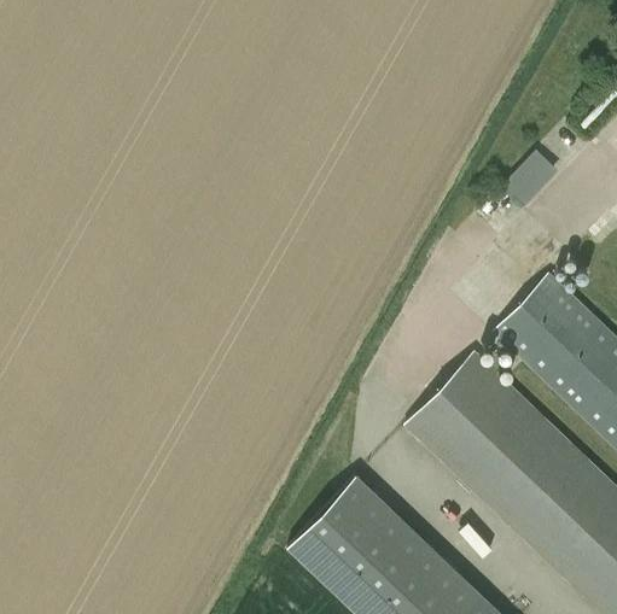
[(501,188),(523,209),(557,170),(535,151),(501,188)]
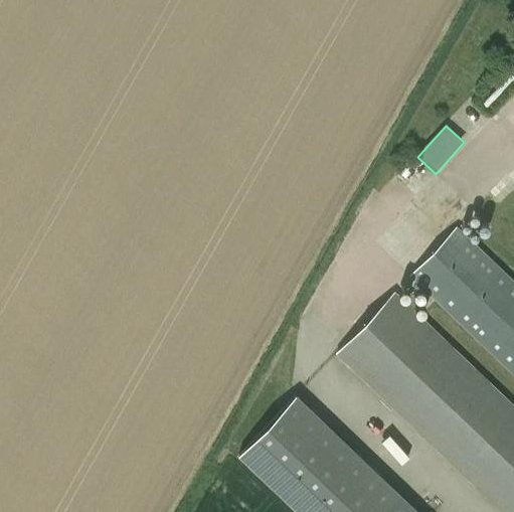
[(513,282),(459,228),(411,279),(513,375),(513,282)]
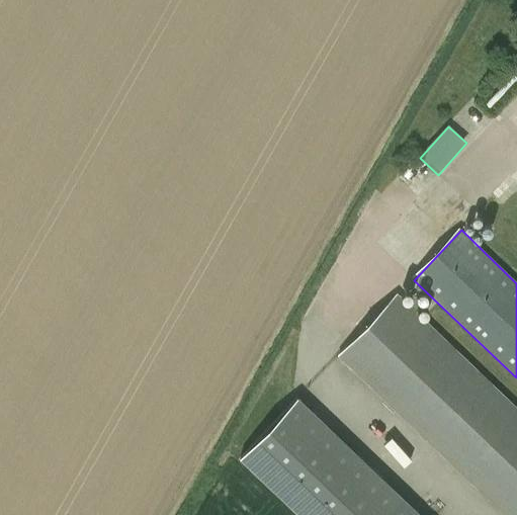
[(516,412),(397,297),(339,357),(505,514),(516,514),(516,412)]
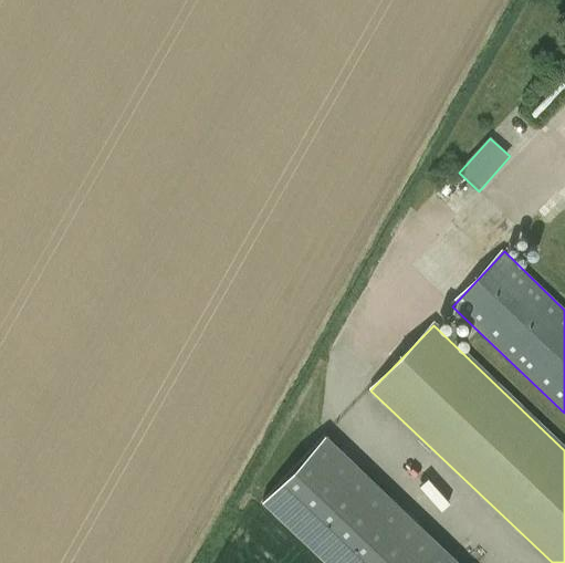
[(453,562),(456,560),(326,437),(263,503),(326,562),(453,562)]
